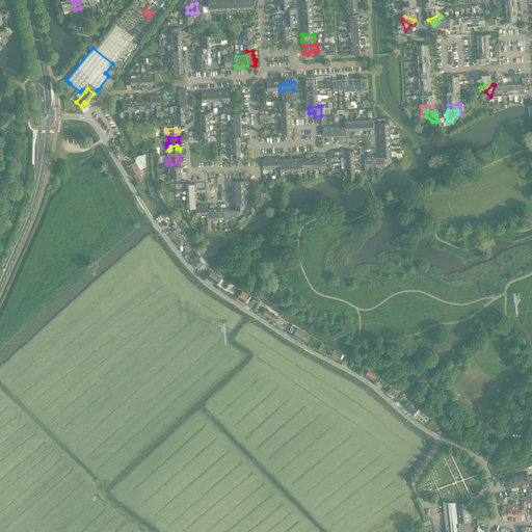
[(381,157),(376,157),(377,166),(382,166),(382,163),(387,163),(387,157),(381,157)]
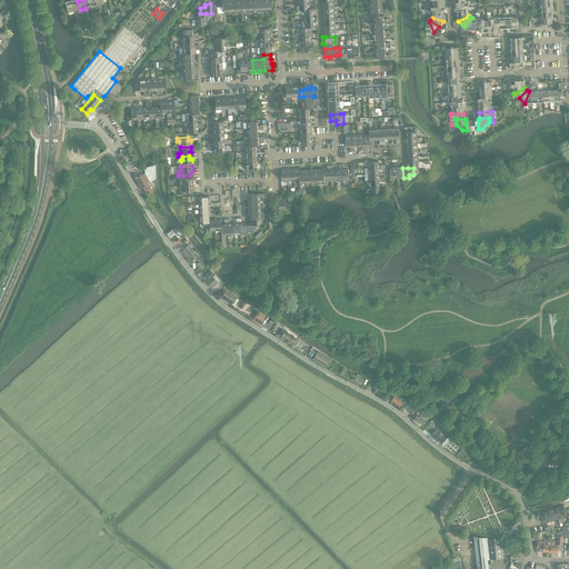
[(136,179),(140,188),(142,187),(147,193),(152,190),(148,183),(150,182),(145,173),(136,179)]
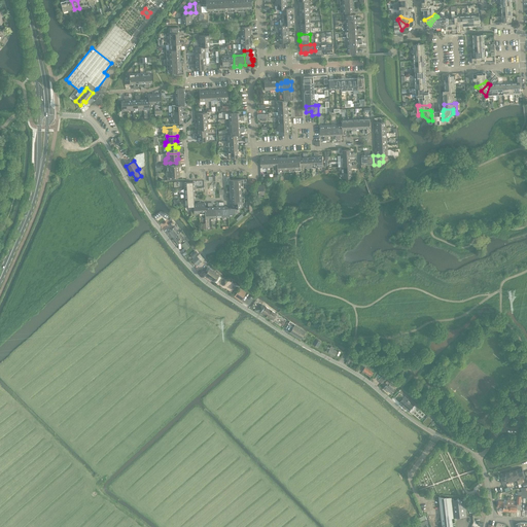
[(168,166),(169,172),(179,171),(179,165),(176,165),(176,163),(170,163),(166,163),(166,166),(168,166)]
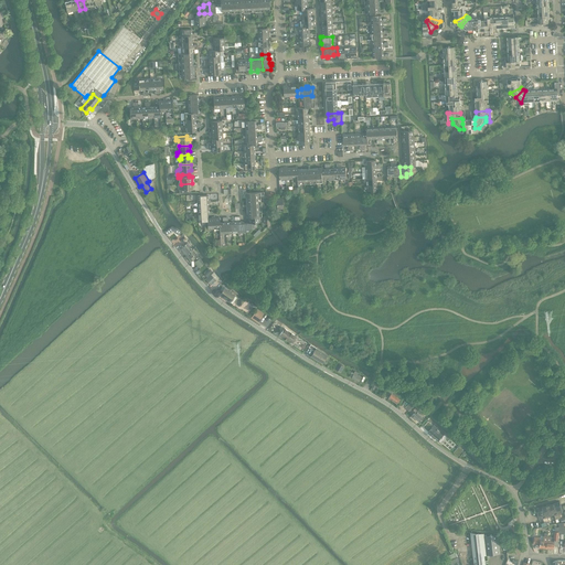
[(192,183),(181,184),(181,190),(179,190),(179,193),(190,193),(190,190),(192,190),(192,183)]
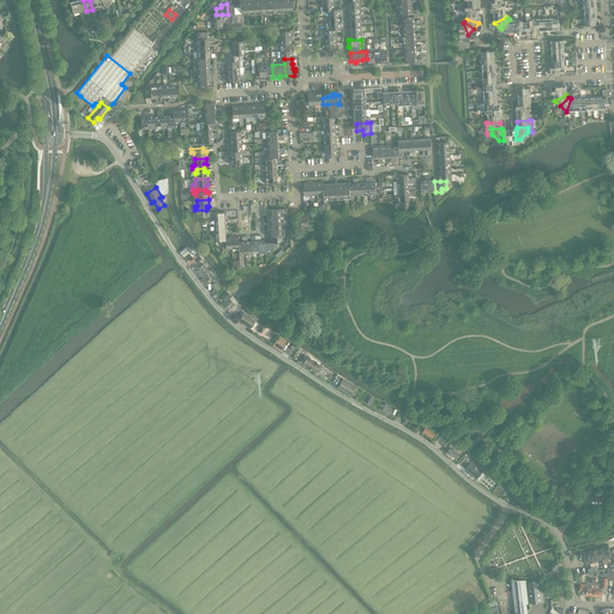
[(312,214),(307,214),(307,215),(300,215),(301,228),(307,227),(308,230),(313,230),(312,214)]
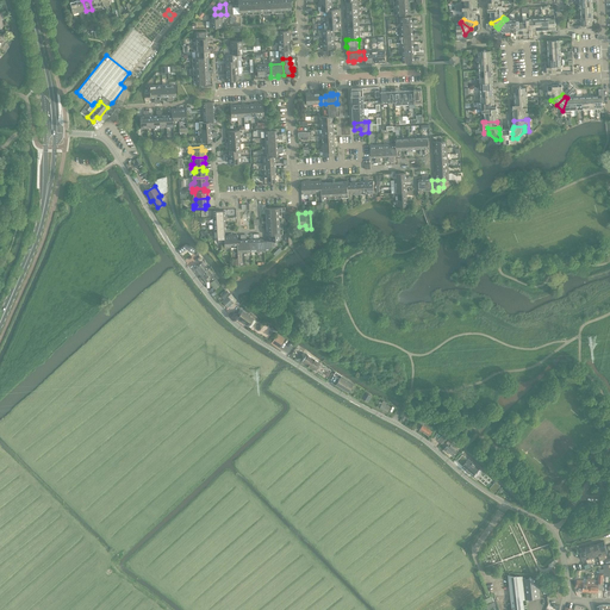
[(224,230),(213,231),(215,237),(217,237),(218,242),(224,242),(224,236),(224,230)]
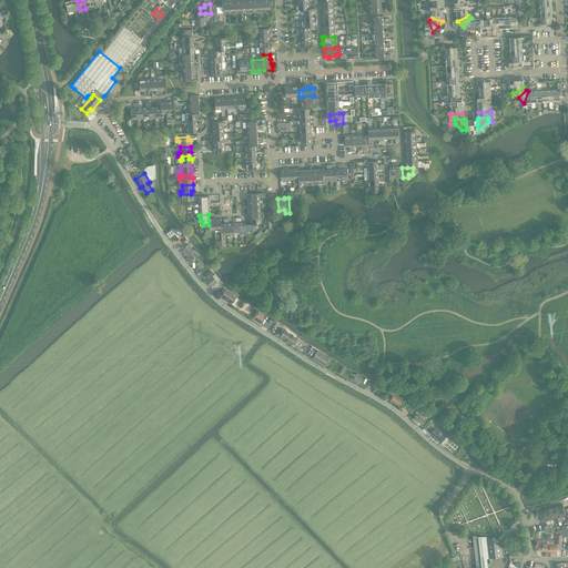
[(250,224),(245,224),(245,234),(252,233),(252,231),(256,230),(256,224),(255,224),(250,224)]
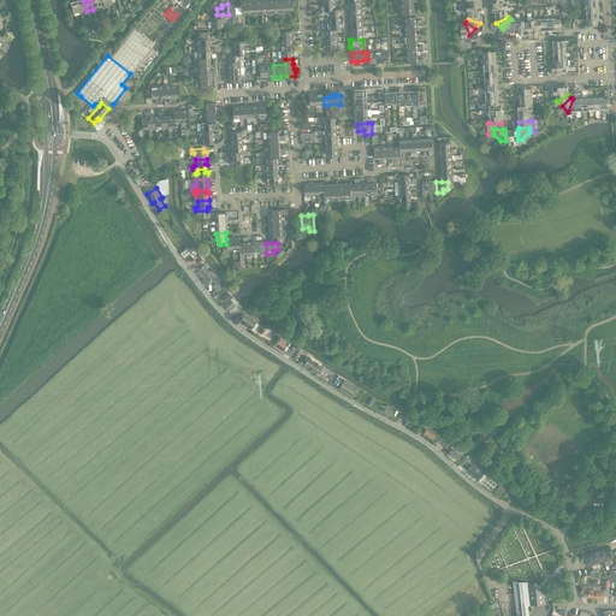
[(197,256),(191,260),(196,266),(202,262),(197,256)]
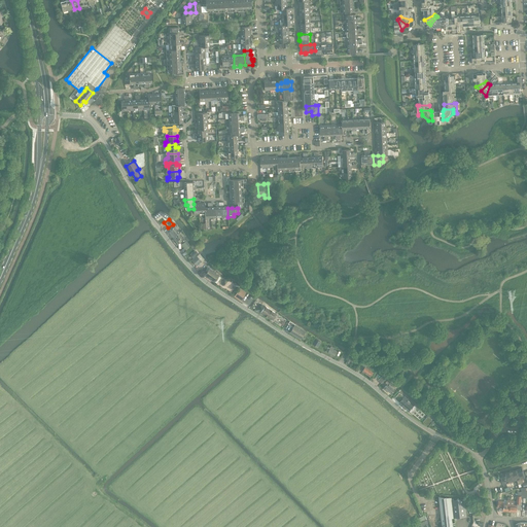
[(168,232),(173,238),(179,233),(175,226),(168,232)]
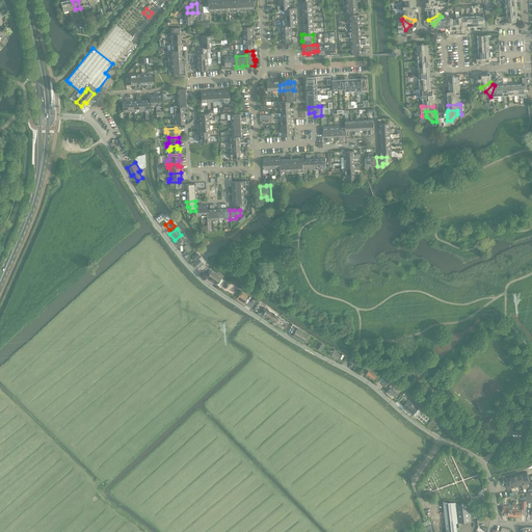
[(181,235),(175,240),(179,246),(183,243),(185,245),(183,246),(187,251),(191,248),(181,235)]
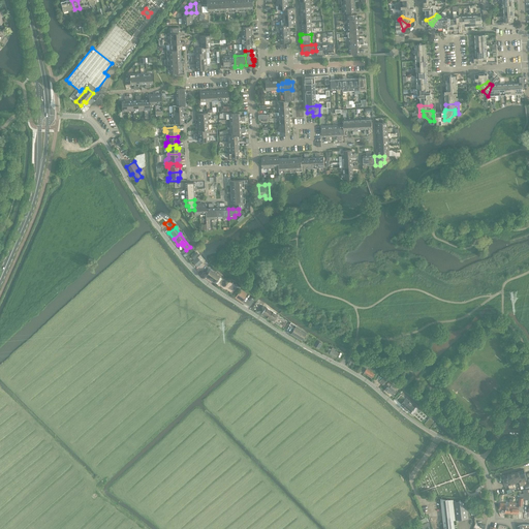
[(197,258),(193,262),(197,267),(201,262),(197,258)]
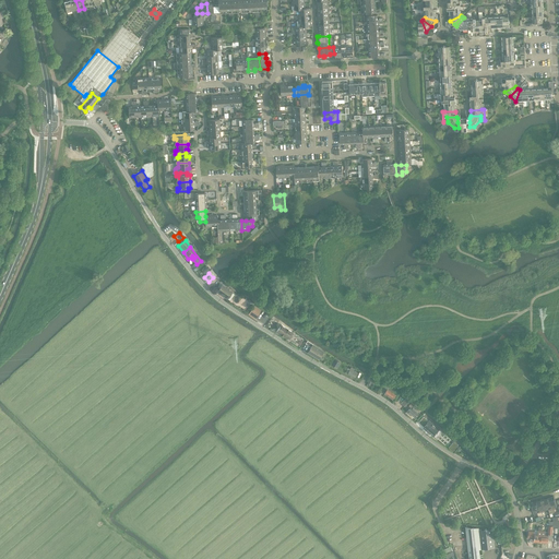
[(223,285),(217,292),(227,299),(233,293),(223,285)]
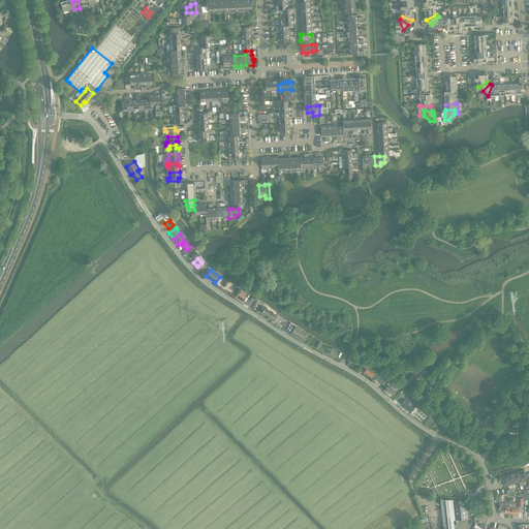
[(245,297),(239,292),(235,298),(242,302),(245,297)]
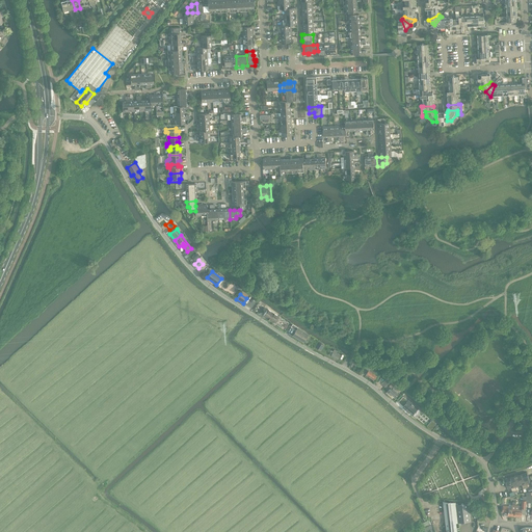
[(268,309),(263,316),(273,322),(277,316),(268,309)]
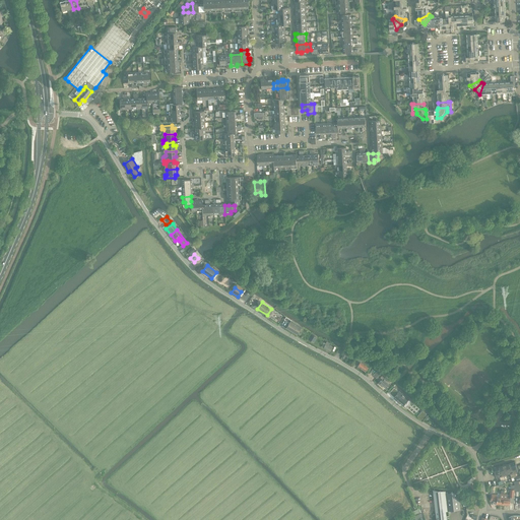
[(302,327),(291,321),(291,320),(286,317),(284,320),(289,323),(286,328),(298,334),(302,327)]
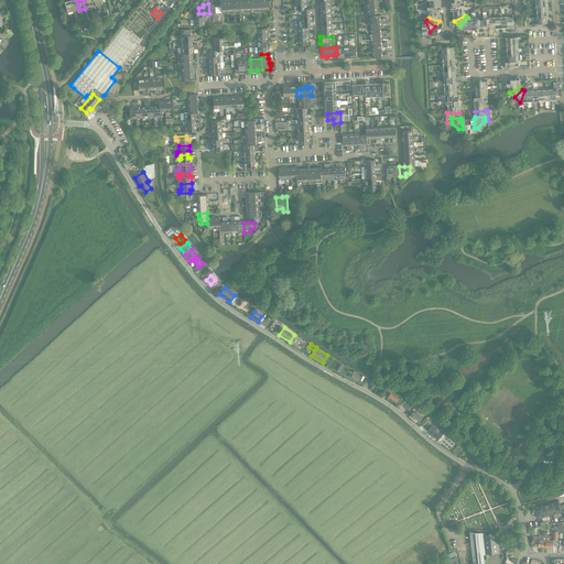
[(356,375),(357,372),(355,371),(351,378),(354,379),(359,381),(361,377),(356,375)]
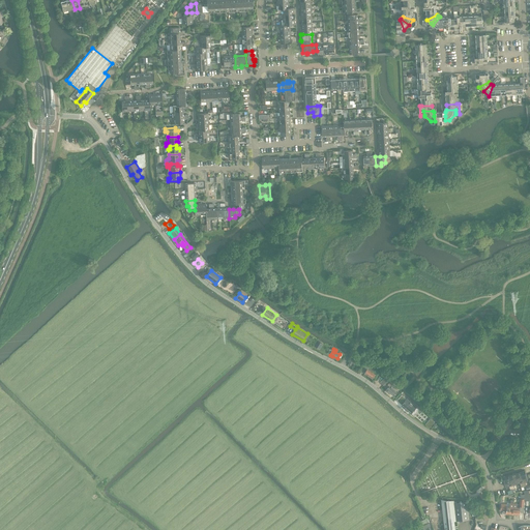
[(367,370),(364,374),(373,379),(376,375),(377,372),(371,366),(367,364),(365,367),(367,370)]
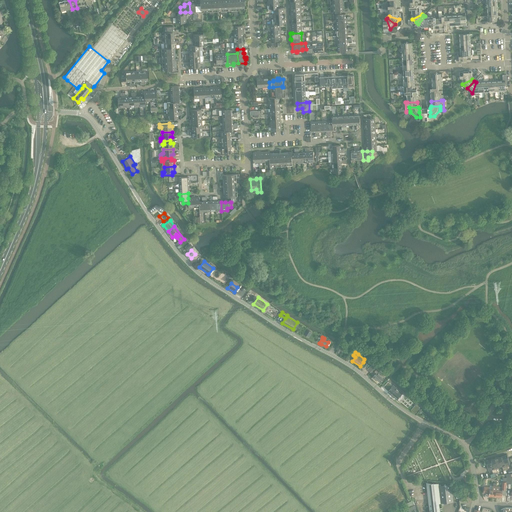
[(379,369),(373,364),(368,370),(373,374),(375,372),(376,373),(373,377),(380,383),(384,378),(381,375),(383,374),(378,370),(379,369)]
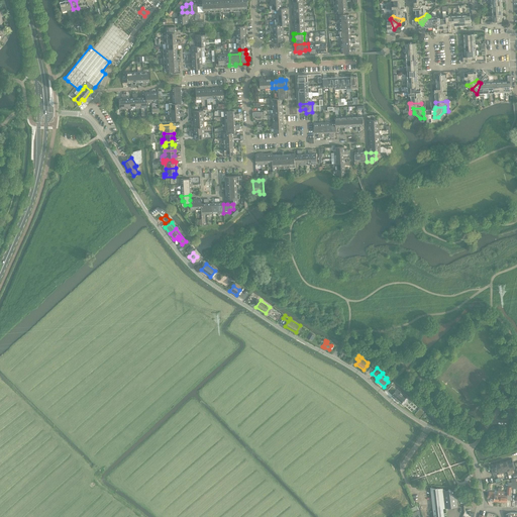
[(401,403),(406,397),(397,389),(397,390),(392,395),(392,396),(395,398),(398,401),(401,403)]
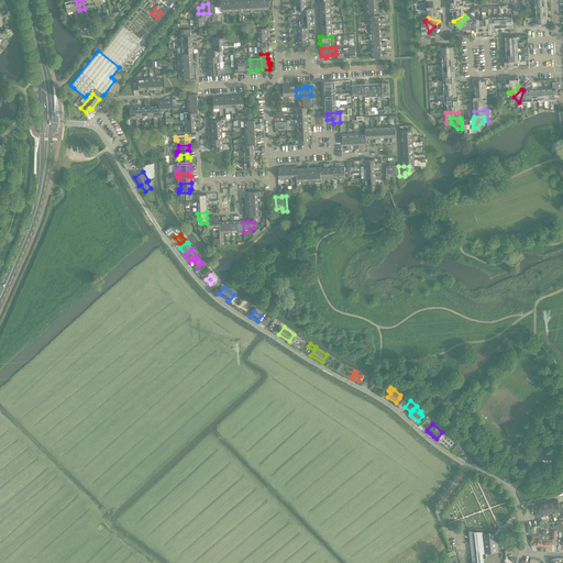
[(552,503),(547,504),(549,514),(552,512),(553,518),(554,518),(556,517),(552,503)]
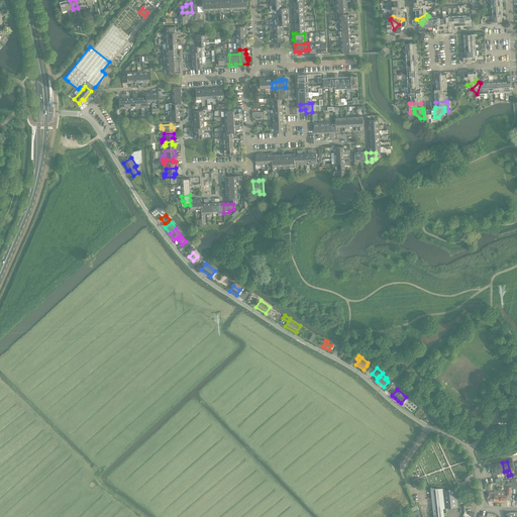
[(500,478),(496,463),(491,466),(494,475),(497,474),(498,479),(500,478)]
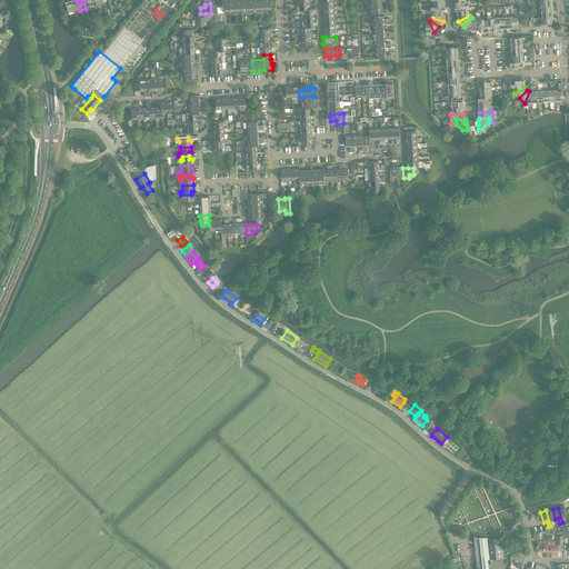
[(488,538),(473,536),(473,537),(475,542),(476,556),(477,558),(477,561),(477,566),(477,568),(489,568),(489,565),(488,559),(490,559),(489,553),(488,542),(488,540),(488,538)]
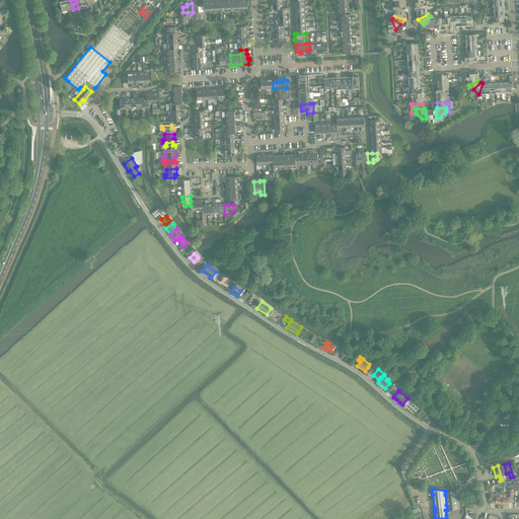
[(457,491),(445,493),(445,495),(446,505),(447,510),(459,508),(457,491)]
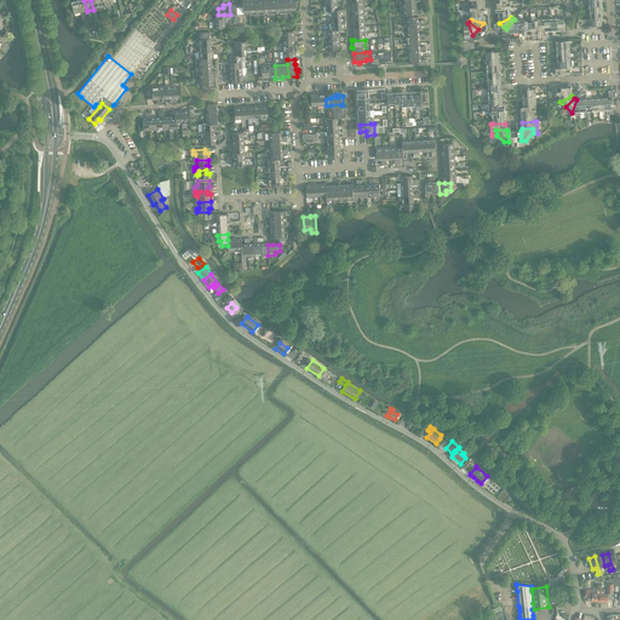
[(592,601),(600,601),(601,589),(597,589),(597,593),(593,592),(593,590),(586,590),(586,597),(592,597),(592,601)]
